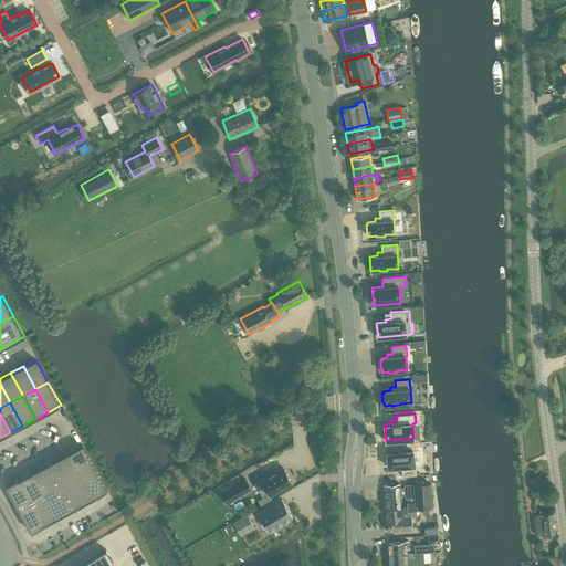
[(70,452),(82,474),(94,468),(82,444),(70,452)]
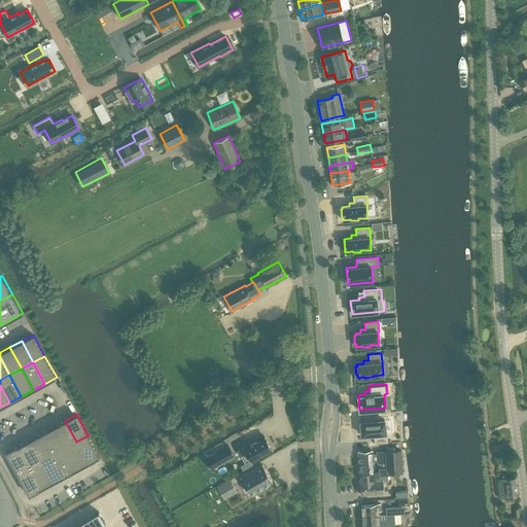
[(384,420),(360,422),(361,435),(369,434),(369,437),(374,436),(374,443),(388,442),(387,432),(385,432),(384,420)]
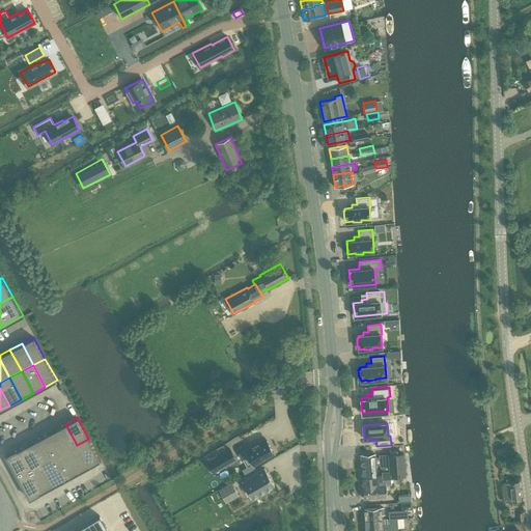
[(65,424),(53,430),(65,451),(77,445),(65,424)]
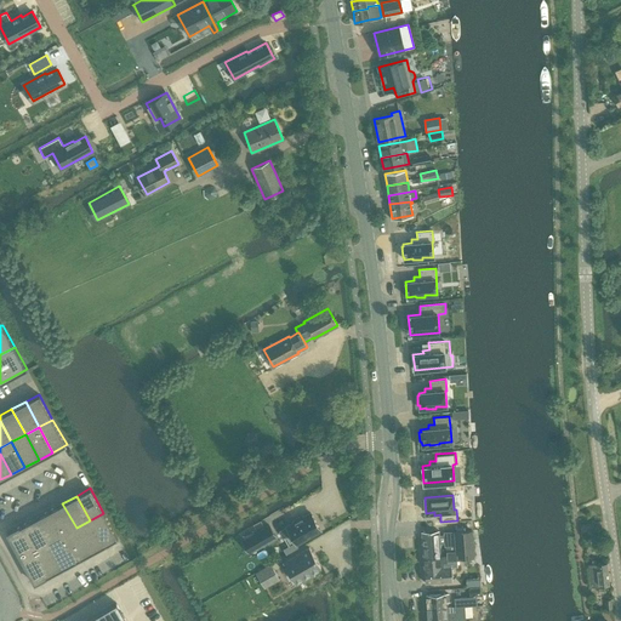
[(49,511),(62,536),(77,528),(62,503),(49,511)]
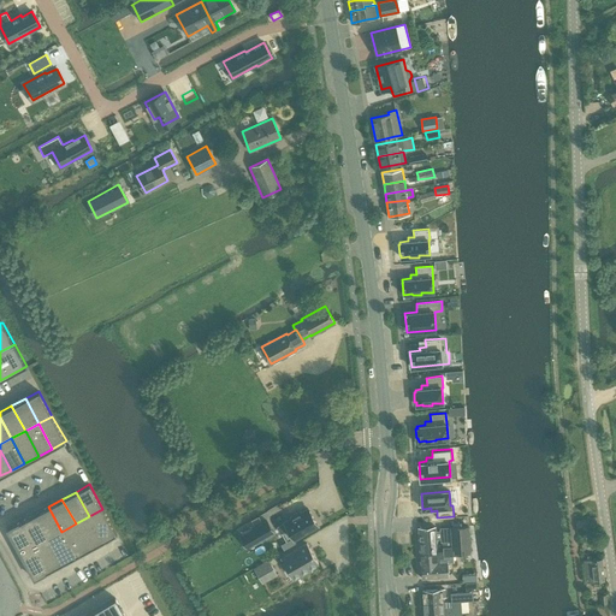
[(34,514),(48,539),(61,532),(48,507),(34,514)]
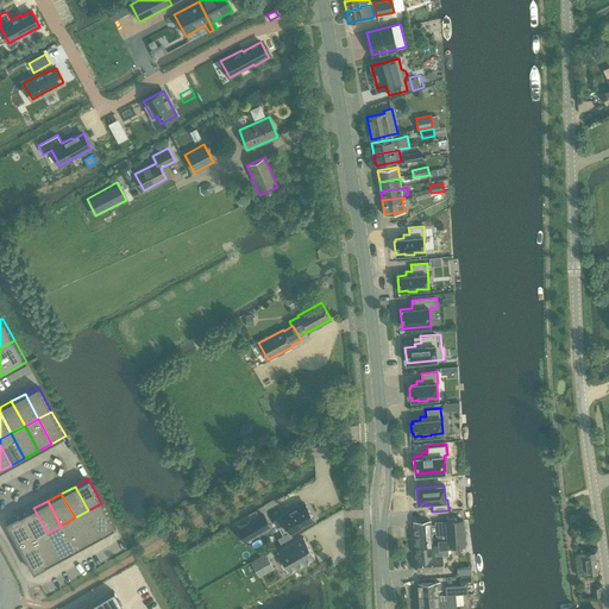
[(101,503),(88,510),(101,535),(115,528),(101,503)]
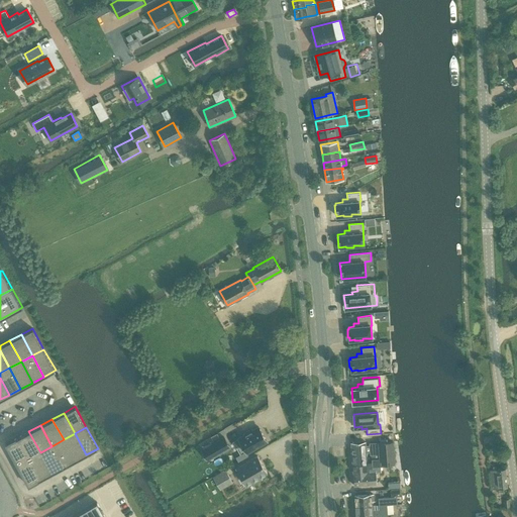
[(232,442),(235,447),(241,444),(246,452),(267,441),(259,427),(251,430),(251,429),(244,434),(238,438),(232,442)]
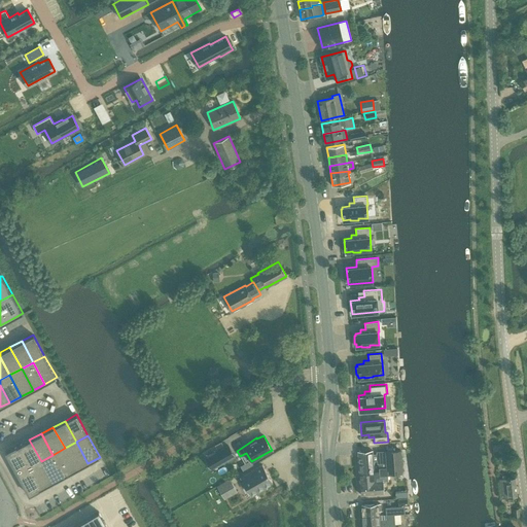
[(18,446),(29,467),(41,461),(29,440),(18,446)]
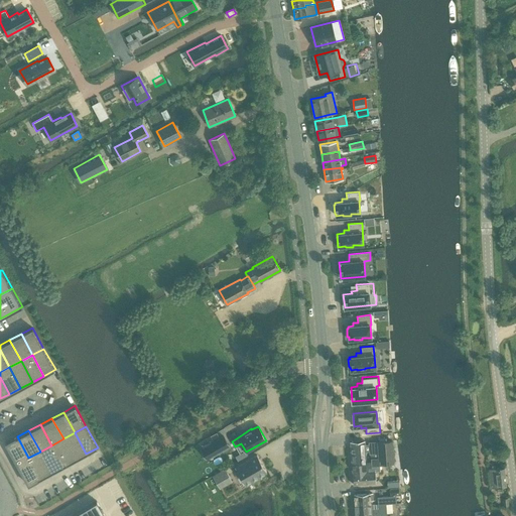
[(75,432),(63,438),(75,460),(86,454),(75,432)]
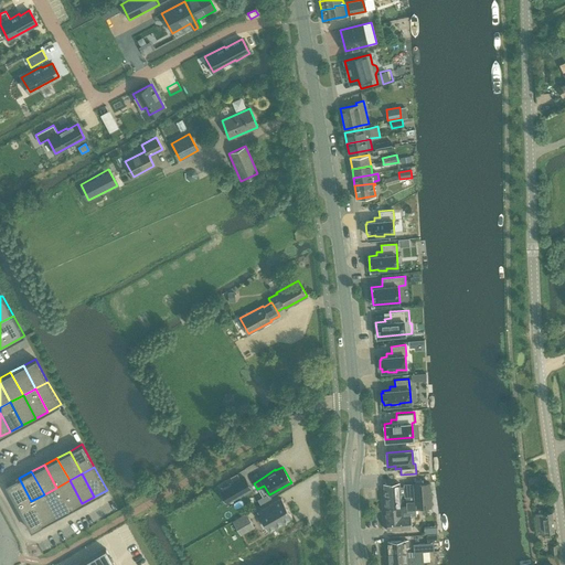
[(7,486),(19,508),(31,501),(19,478),(7,486)]
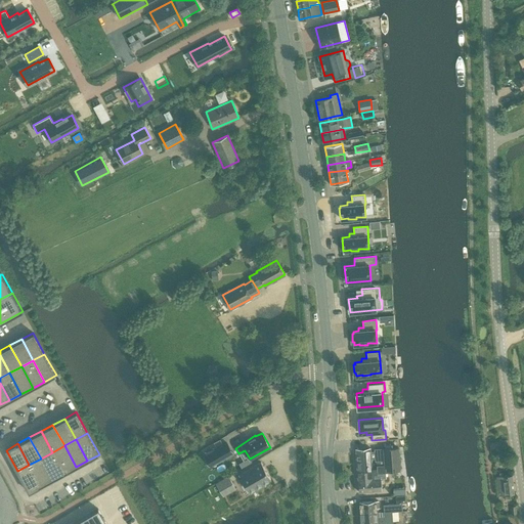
[(227,443),(205,456),(210,466),(233,452),(227,443)]
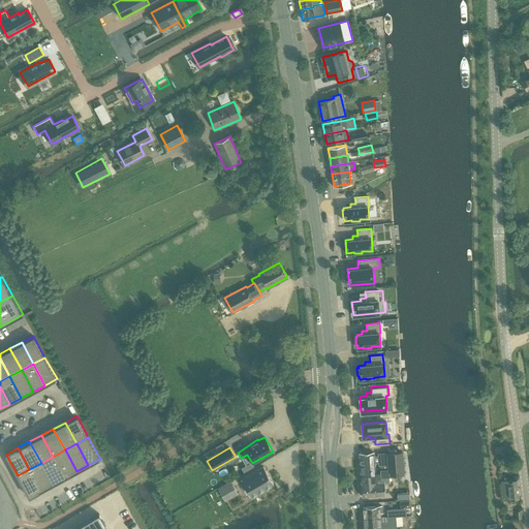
[(65,449),(53,457),(64,477),(76,471),(65,449)]
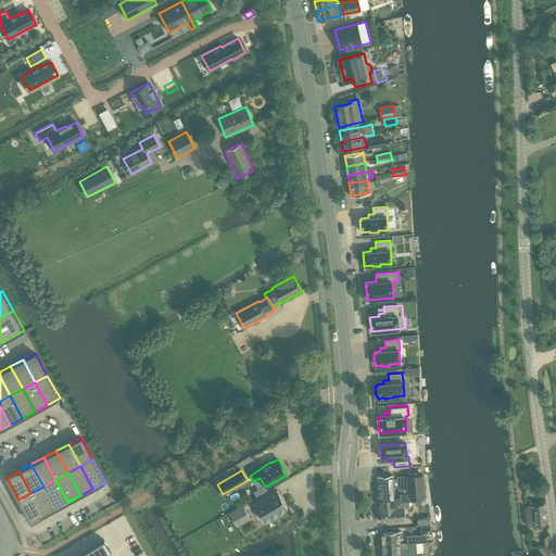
[(407,477),(408,494),(409,494),(409,500),(425,498),(422,477),(422,475),(407,477)]
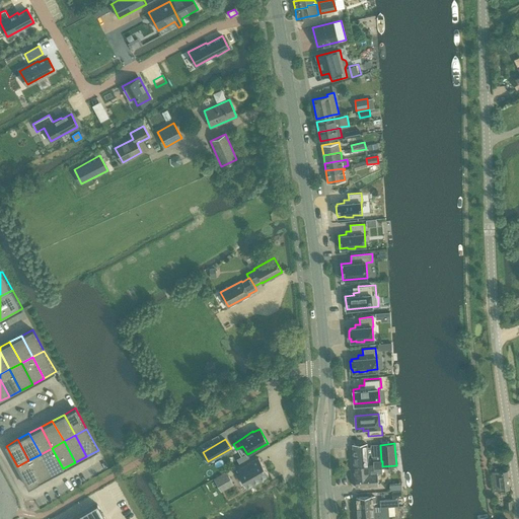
[(354,466),(368,465),(367,444),(353,444),(354,466)]
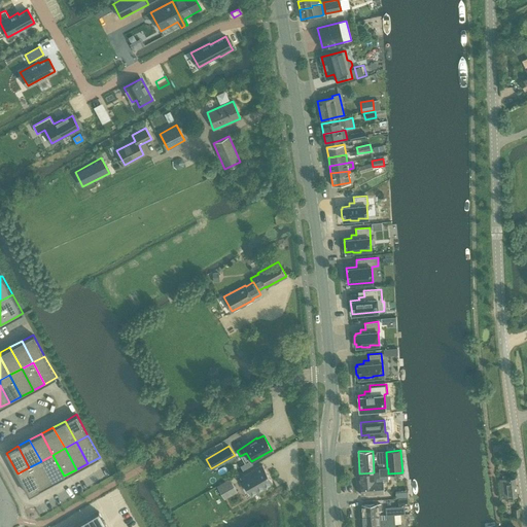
[(378,453),(379,468),(387,468),(386,452),(378,453)]
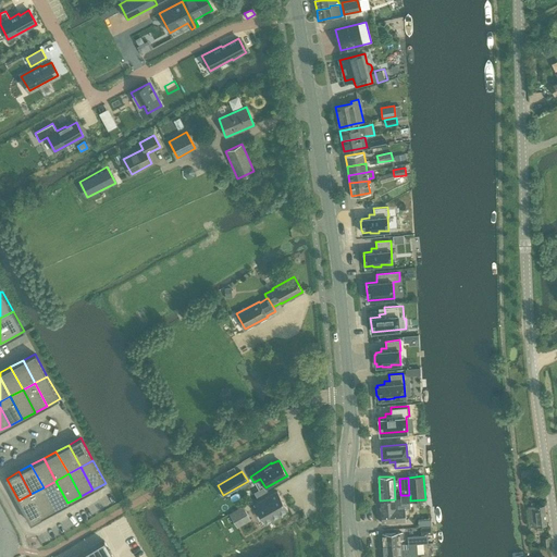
[(67,503),(56,481),(44,487),(56,510),(67,503)]
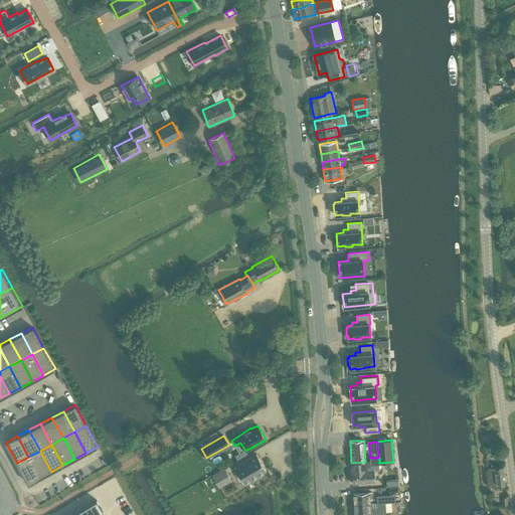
[(40,451),(28,457),(39,478),(51,472),(40,451)]
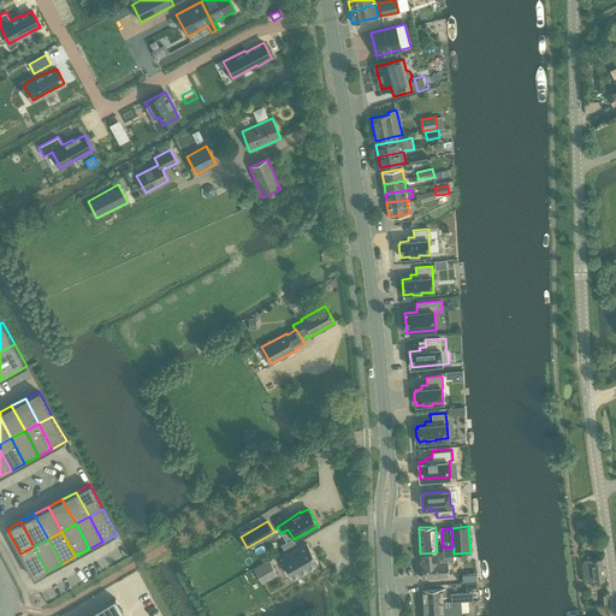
[(282,558),(294,580),(295,579),(294,578),(300,573),(301,575),(309,569),(309,568),(318,563),(307,543),(282,558)]
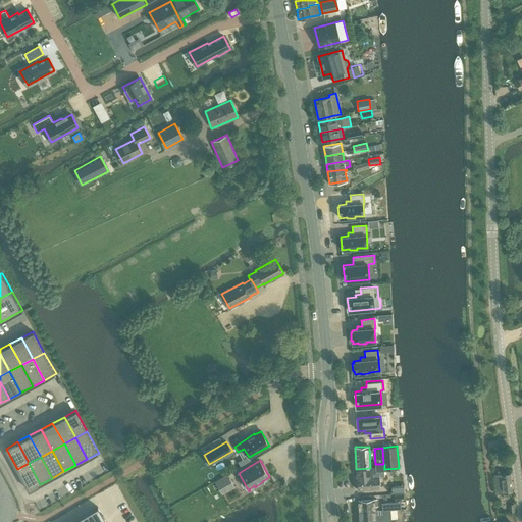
[(29,463),(17,469),(29,490),(40,484),(29,463)]
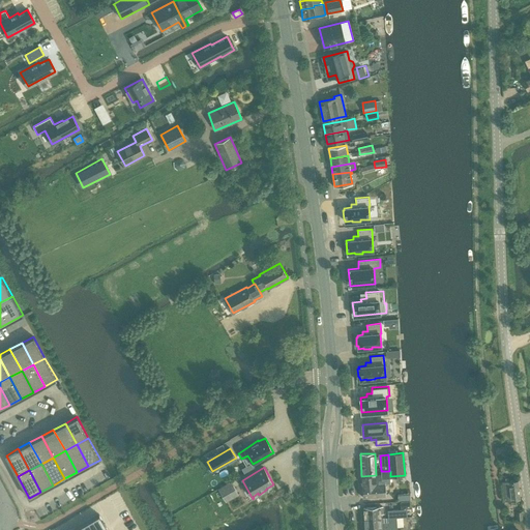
[(362,486),(363,497),(386,495),(385,482),(390,482),(390,476),(390,471),(389,471),(381,471),(381,474),(382,479),(379,479),(379,482),(377,482),(377,486),(362,486)]
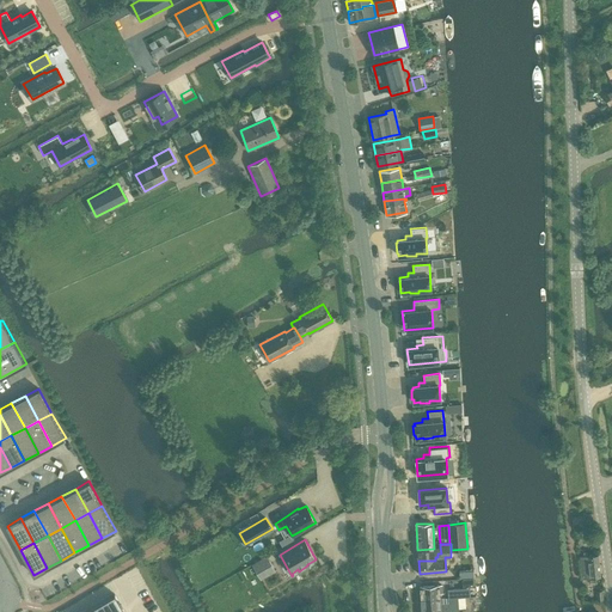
[(417,550),(418,561),(435,561),(435,557),(438,557),(438,554),(441,554),(440,548),(434,549),(417,550)]
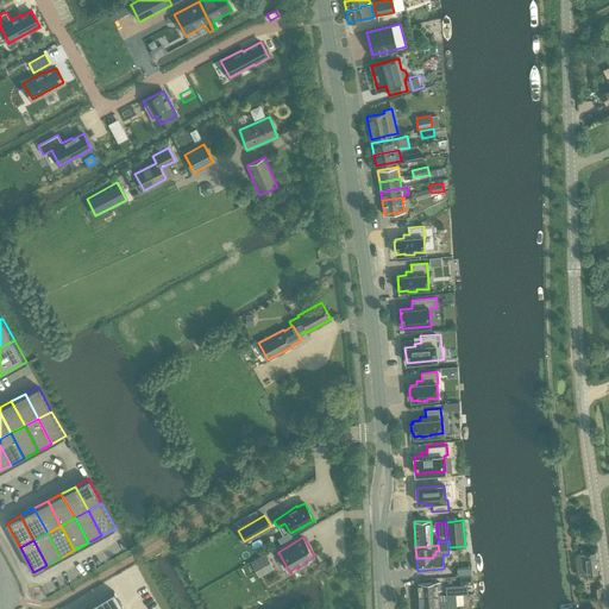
[(267,554),(252,563),(261,576),(274,567),(267,554)]
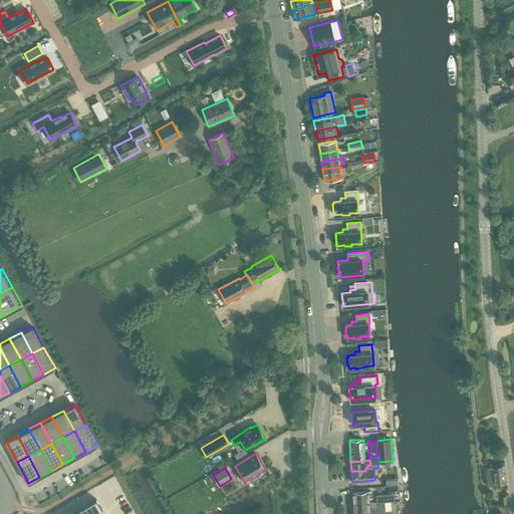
[(371,498),(371,492),(368,492),(352,493),(353,502),(369,501),(369,498),(371,498)]
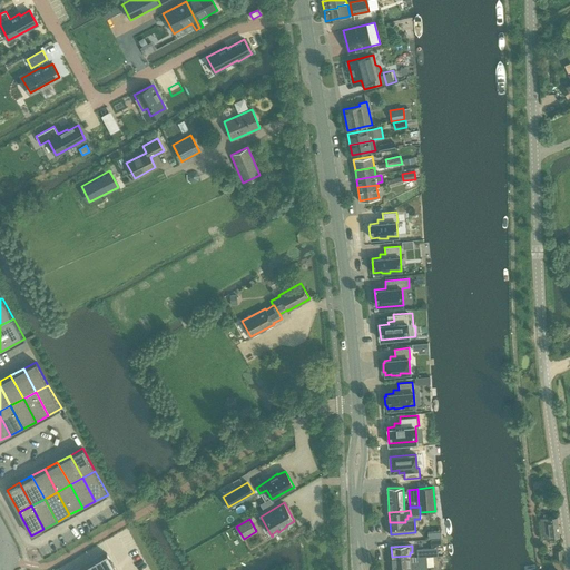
[(106,553),(84,567),(85,569),(106,569),(114,566),(107,554),(106,553)]
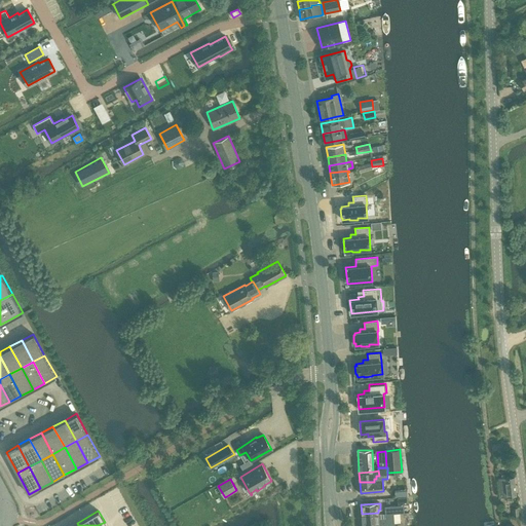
[(378,514),(378,513),(362,514),(363,524),(388,522),(387,514),(385,515),(385,518),(379,519),(378,514)]
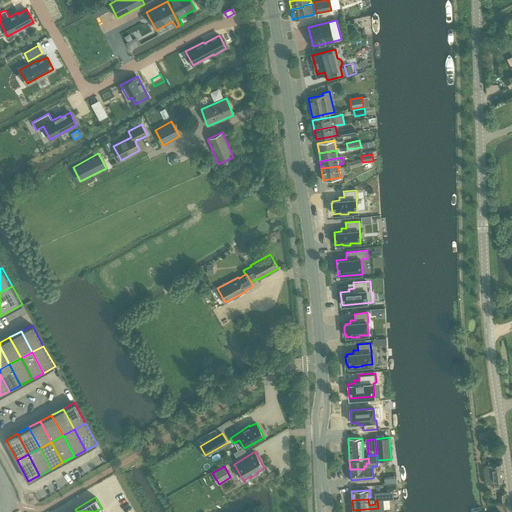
[(384,511),(383,500),(377,500),(378,508),(353,510),(352,511),(384,511)]
